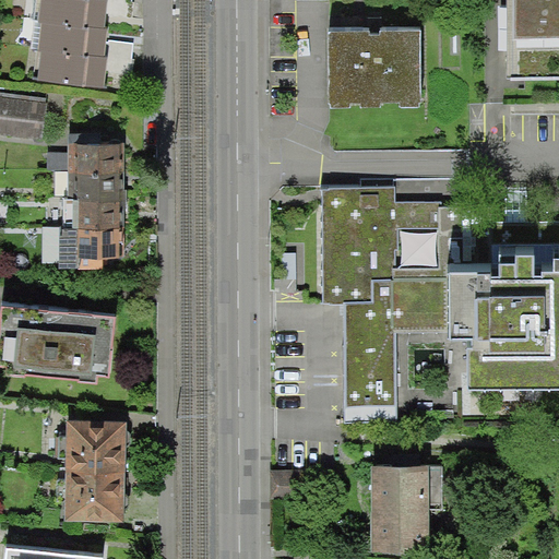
[(40,0),(38,21),(42,22),(38,50),(42,50),(37,82),(103,91),(107,57),(104,56),(107,27),(104,27),(107,1),(104,1),(104,0),(40,0)]
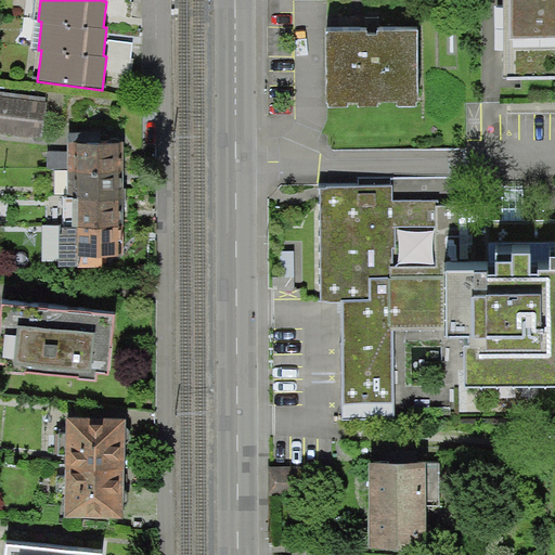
[(554,0),(507,0),(506,69),(554,73),(554,0)]
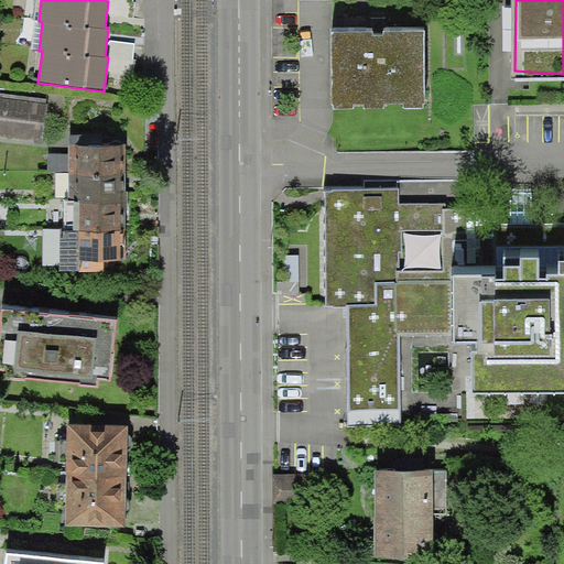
[(429,26),(333,26),(335,110),(432,109),(429,26)]
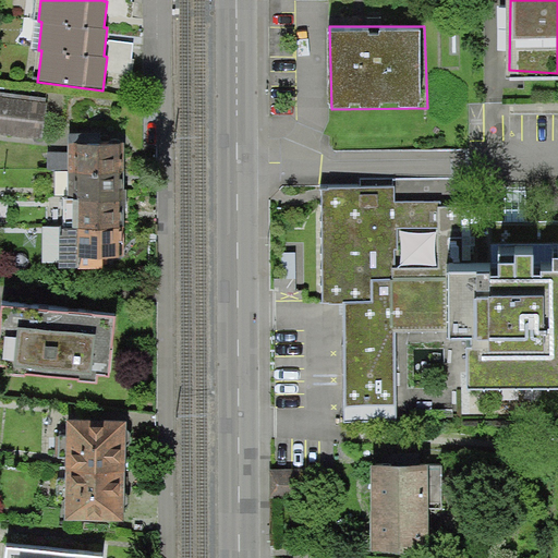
[(0,91),(0,133),(40,140),(46,98),(0,91)]
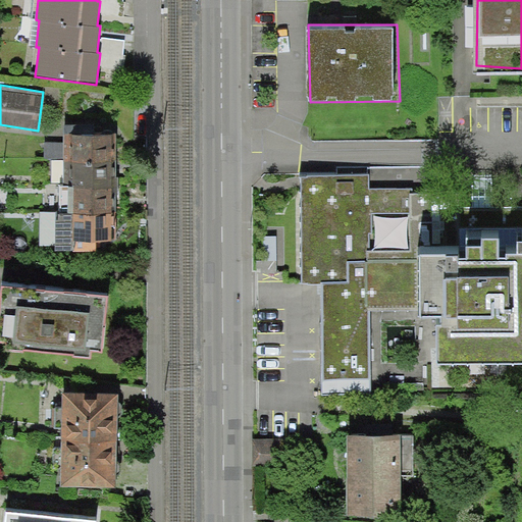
[(116,134),(64,134),(64,185),(60,185),(60,214),(56,214),(56,250),(96,250),(96,241),(116,241),(116,134)]
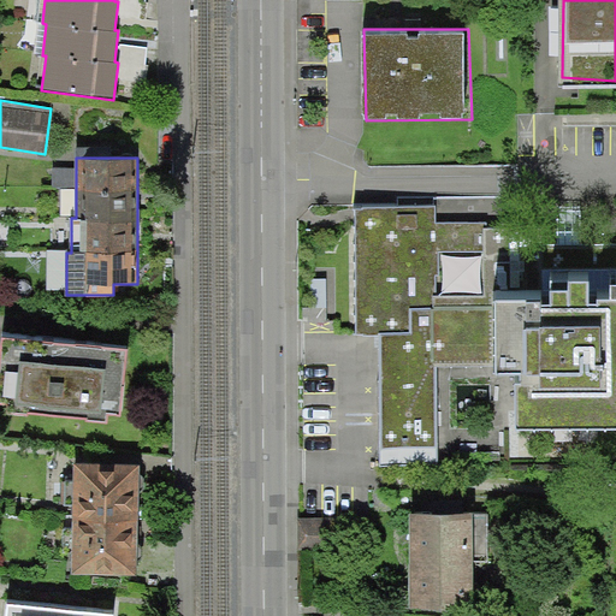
[(378,331),(380,462),(442,461),(438,368),(517,368),(519,418),(615,415),(615,282),(508,289),(508,224),(436,229),(434,206),(355,205),(355,329),(378,331)]
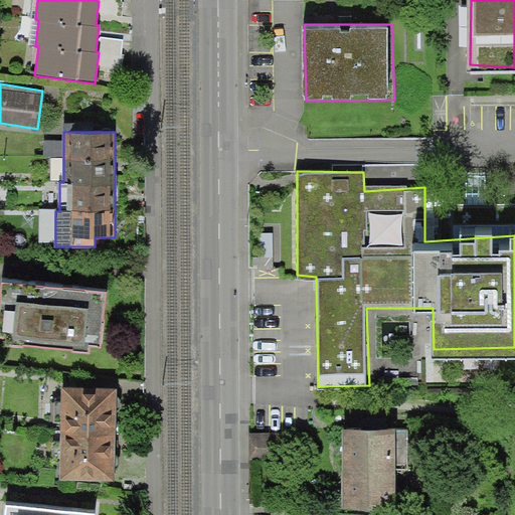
[(0,328),(0,337),(101,344),(108,287),(4,279),(0,328)]
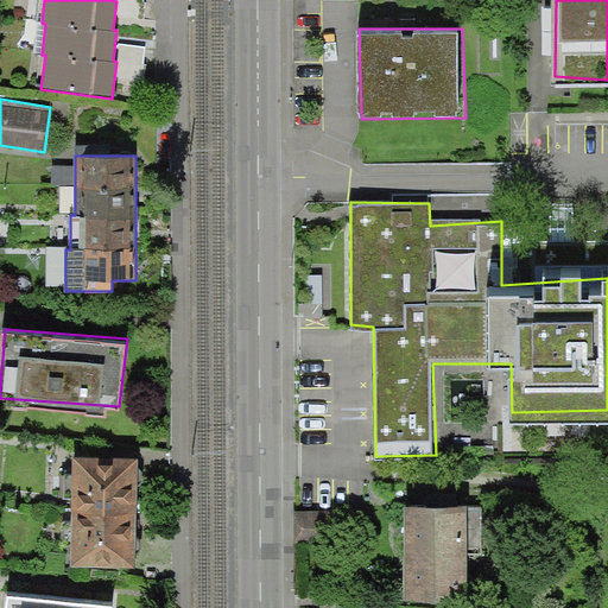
[(135,456),(74,456),(73,565),(134,565),(135,456)]
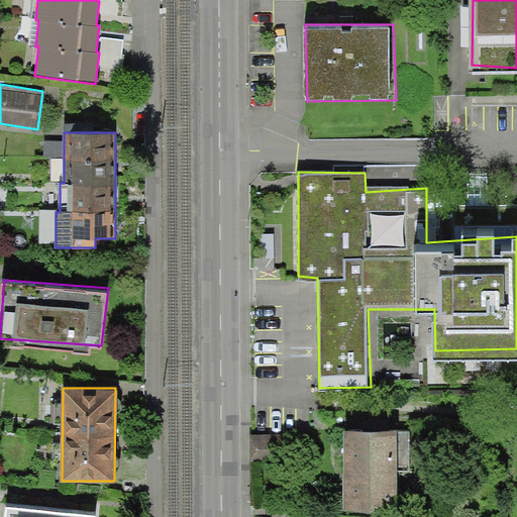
[(397,429),(343,429),(343,508),(397,508),(397,429)]
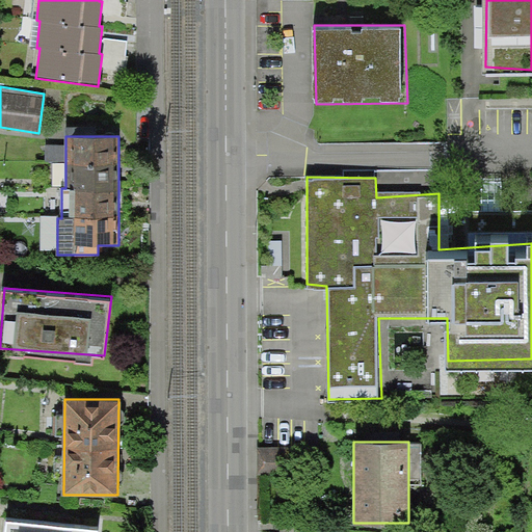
[(292,448),(257,448),(257,476),(293,476),(292,448)]
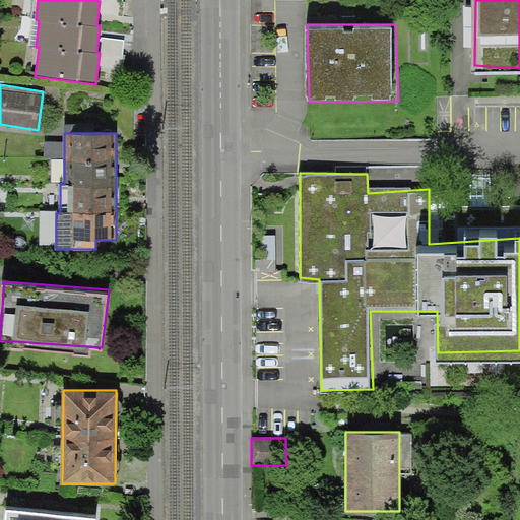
[(95,519),(96,515),(6,506),(4,519),(95,519)]
